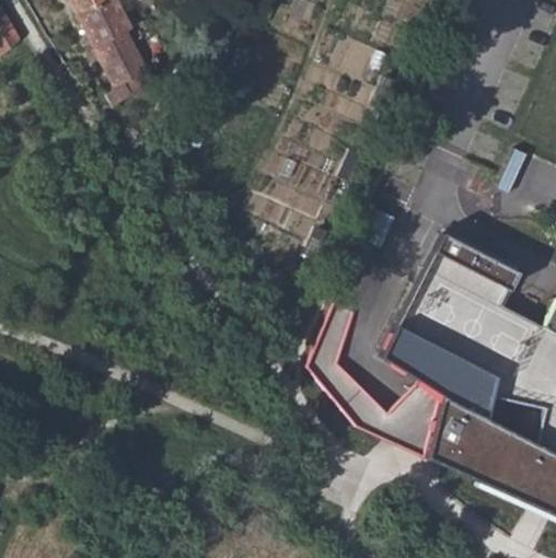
[(3,0),(2,0),(0,4),(0,50),(6,59),(25,39),(3,0)]
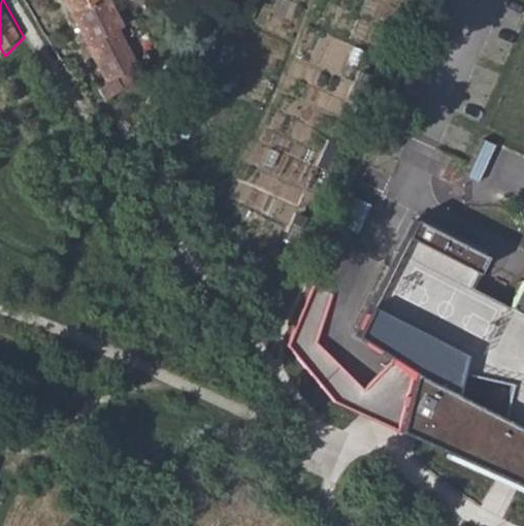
[(67,0),(109,85),(100,90),(109,104),(133,89),(135,84),(136,79),(134,74),(140,70),(122,33),(126,31),(109,0),(67,0)]
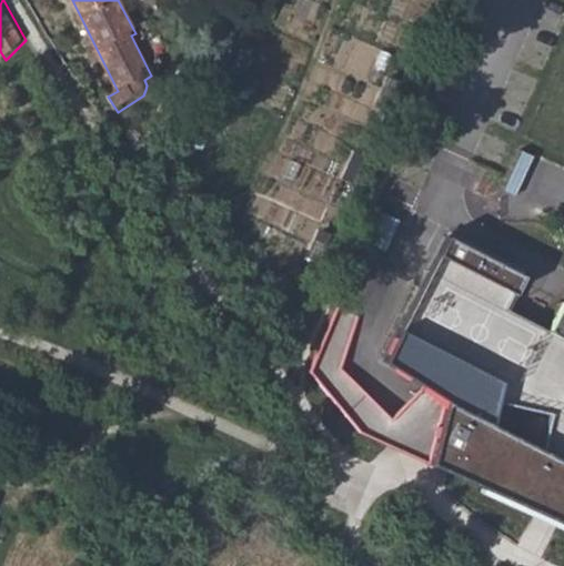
[(404,81),(390,74),(376,104),(391,110),(404,81)]
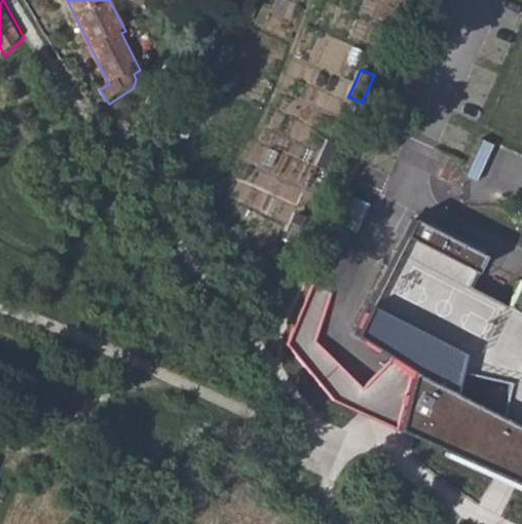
[(201,119),(189,113),(176,141),(189,146),(201,119)]
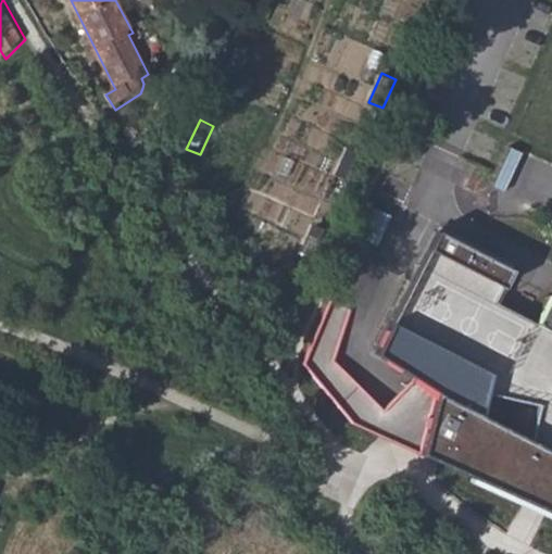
[(363,153),(349,147),(336,175),(350,181),(363,153)]
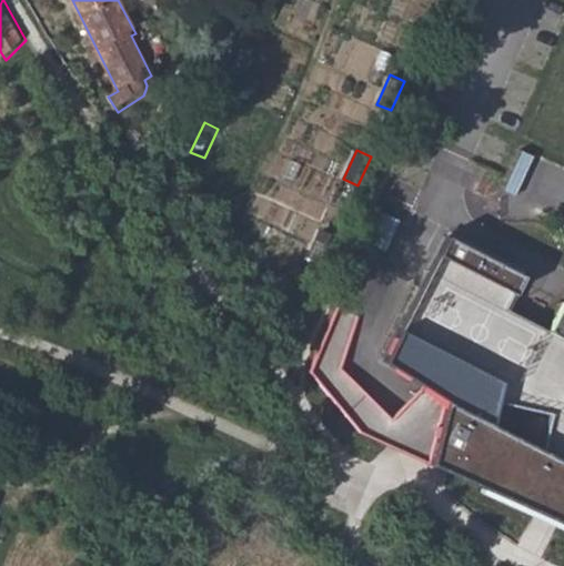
[(334,236),(321,230),(308,259),(321,265),(334,236)]
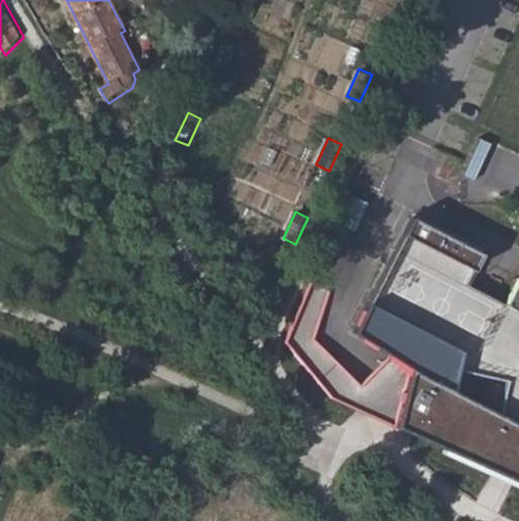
[(388,358),(412,372),(395,424),(518,479),(518,277),(517,276),(505,304),(470,287),(486,253),(412,218),(354,336),(388,358)]
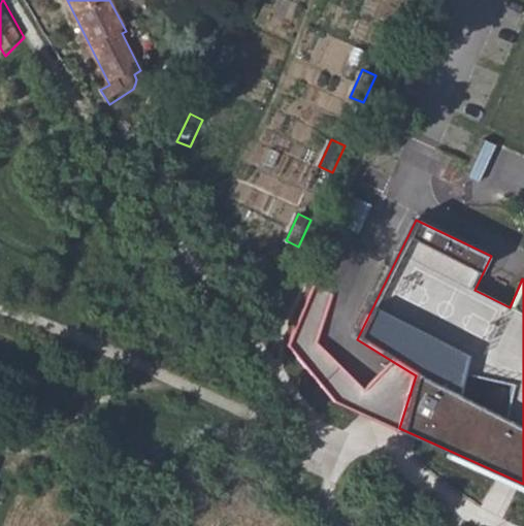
[(320,347),(338,294),(318,291),(292,346),(336,401),(399,428),(416,375),(392,361),(364,388),(320,347)]
